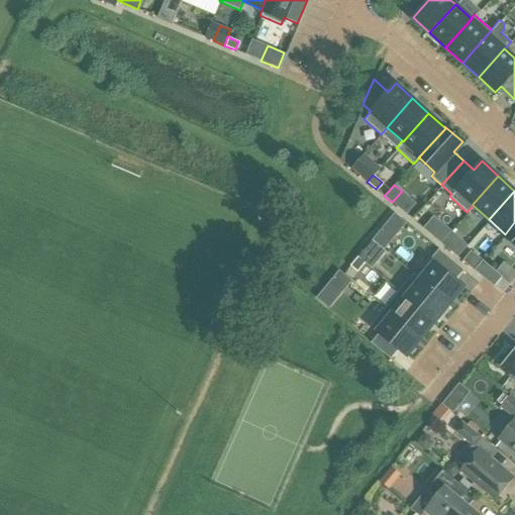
[(396,231),(403,222),(392,213),(385,222),(396,231)]
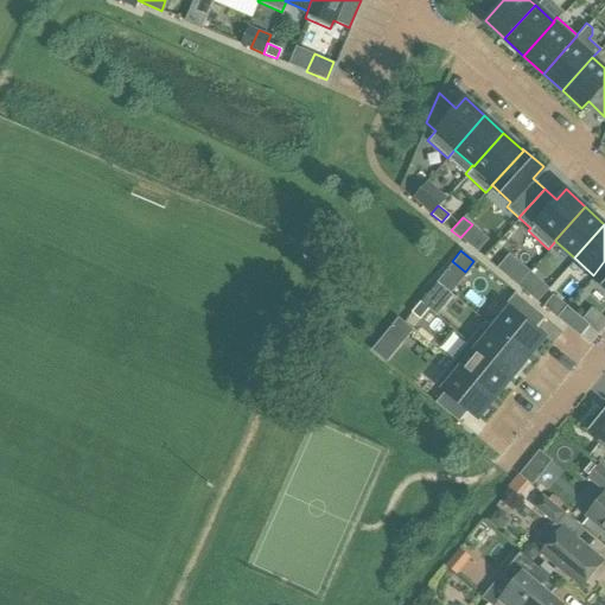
[(604,261),(593,275),(592,274),(591,275),(604,287),(604,261)]
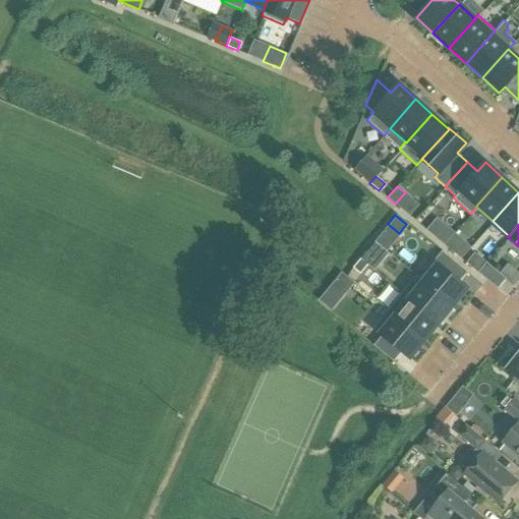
[(464,241),(454,253),(460,258),(470,246),(464,241)]
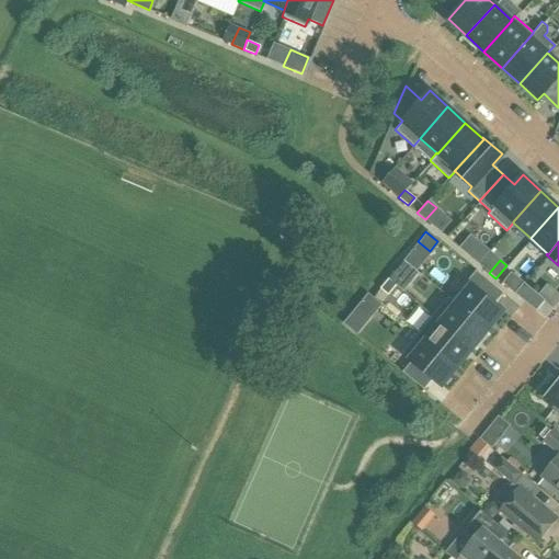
[(395,284),(402,274),(395,269),(387,277),(395,284)]
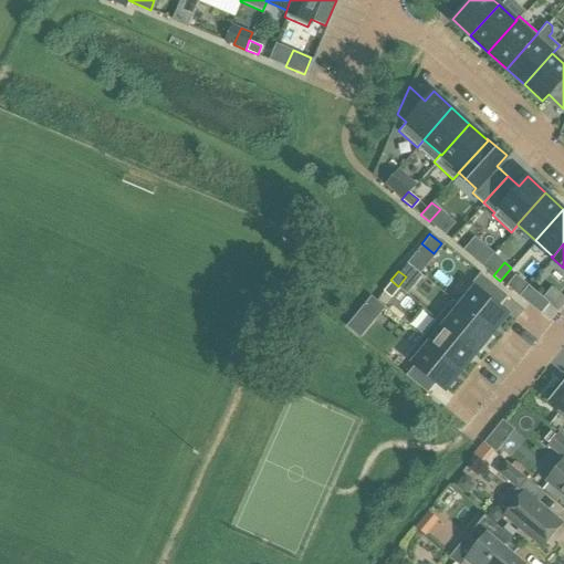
[(507,295),(479,272),(455,302),(491,332),(507,313),(498,305),(507,295)]
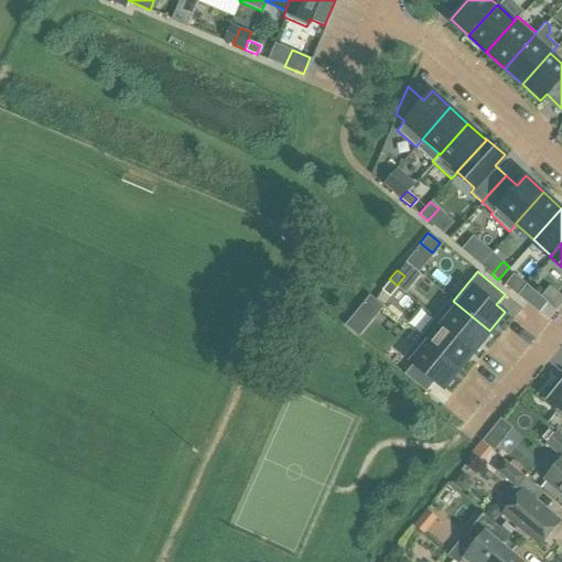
[(525,283),(512,272),(504,283),(516,294),(525,283)]
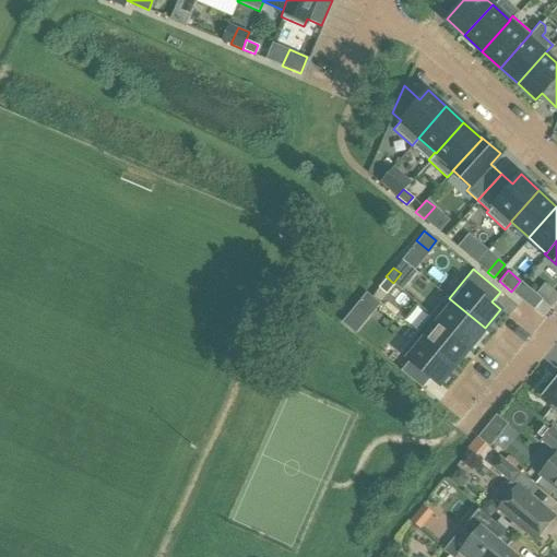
[(386,293),(393,283),(386,276),(377,286),(386,293)]
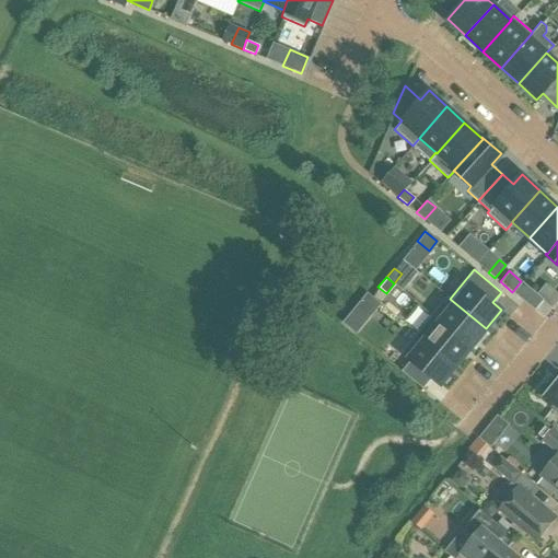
[(543,299),(521,281),(512,292),(534,310),(543,299)]
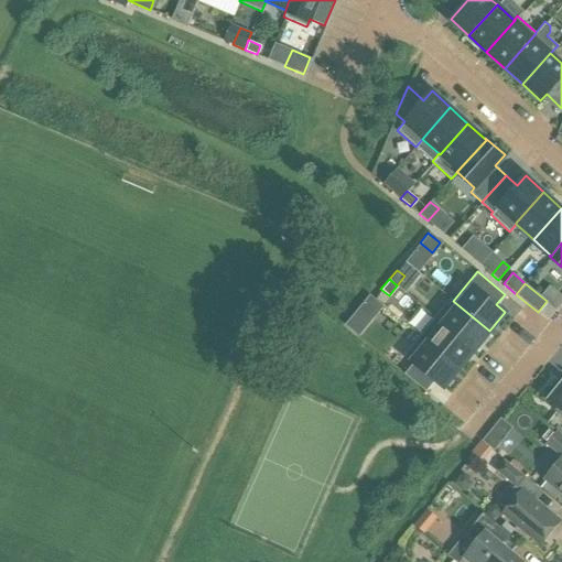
[(453,301),(450,296),(433,316),(474,349),(489,331),(453,301)]
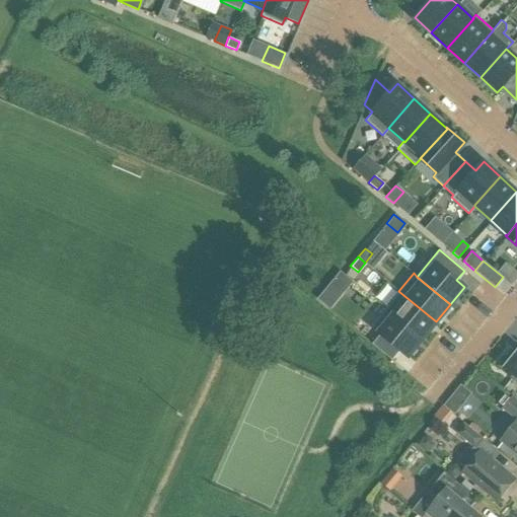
[(436,321),(398,291),(384,308),(422,339),(436,321)]
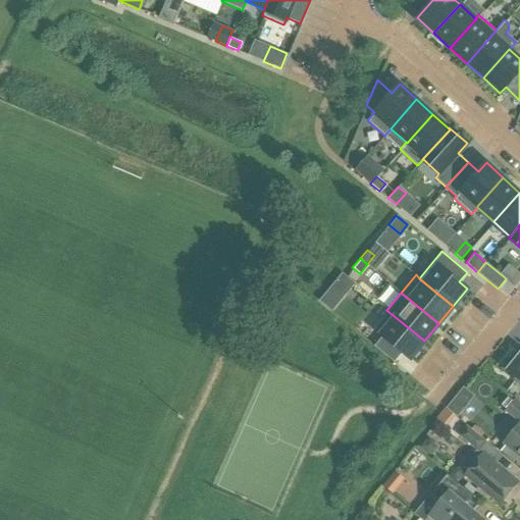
[(424,341),(386,310),(372,327),(381,334),(373,345),(394,361),(402,351),(410,358),(424,341)]
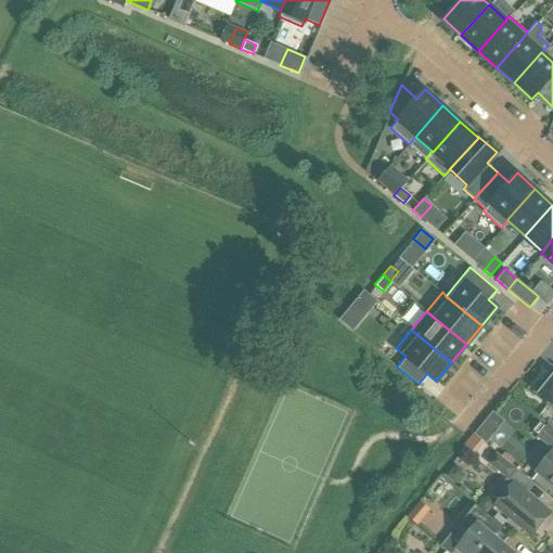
[(552,374),(539,393),(547,399),(543,402),(552,410),(552,374)]
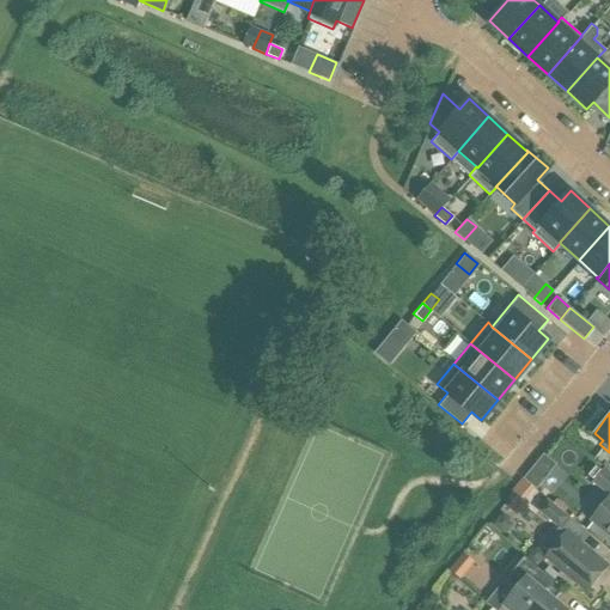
[(525,473),(522,476),(532,485),(534,487),(543,475),(531,465),(525,473)]
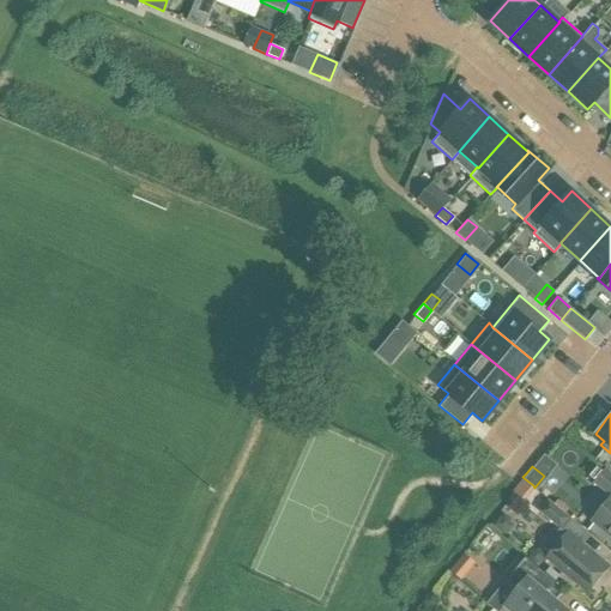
[(610,495),(592,518),(610,533),(610,472),(604,467),(593,481),(610,495)]
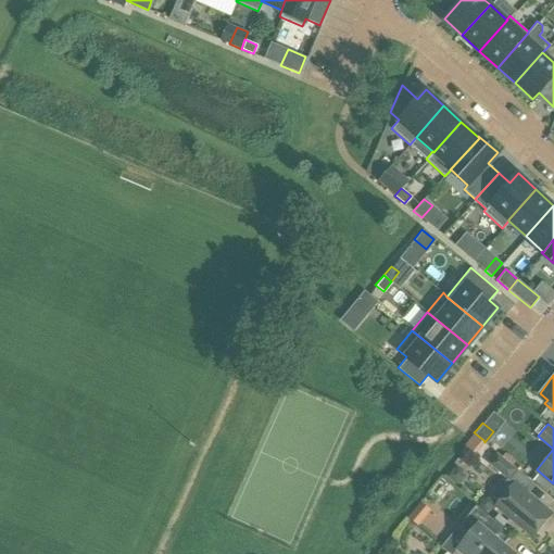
[(495,451),(487,462),(507,478),(516,467),(495,451)]
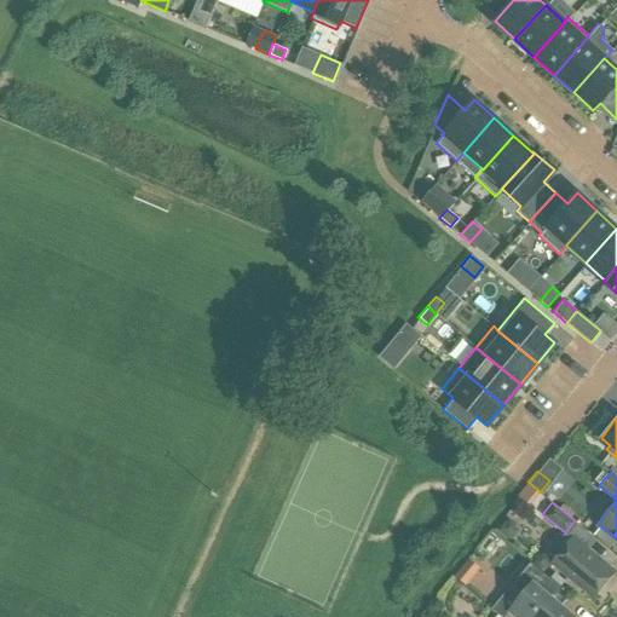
[(507,537),(513,531),(512,523),(506,518),(496,529),(507,537)]
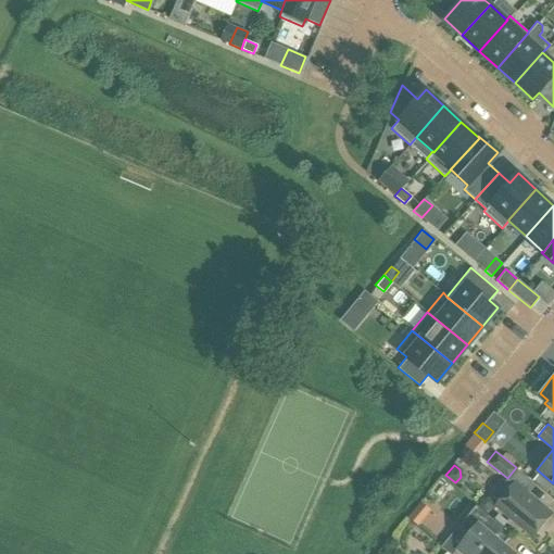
[(505,491),(494,504),(531,534),(551,511),(527,492),(514,480),(512,482),(507,478),(500,487),(505,491)]
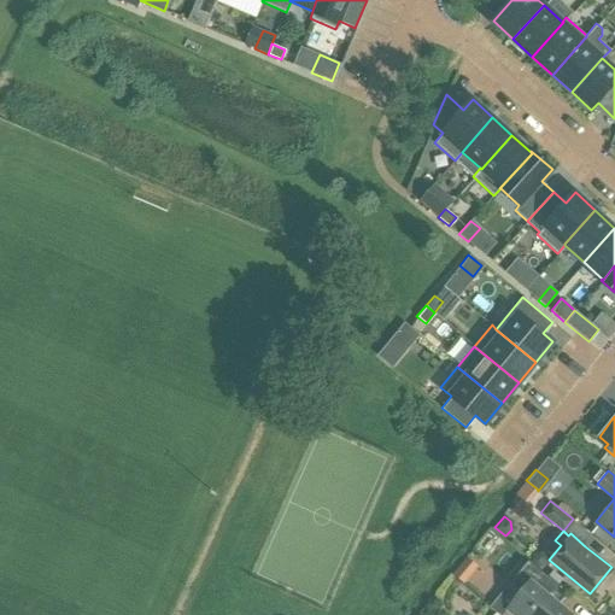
[(475,564),(464,555),(450,572),(462,581),(475,564)]
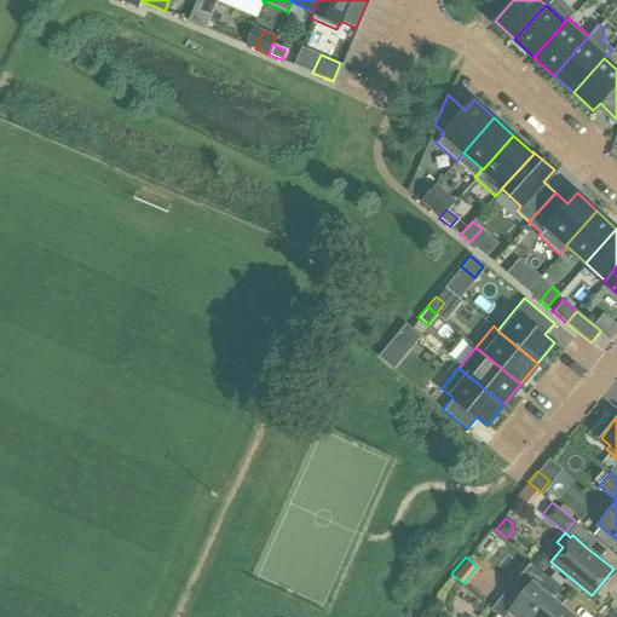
[(509,582),(490,605),(503,615),(508,609),(519,616),(570,616),(572,613),(560,604),(551,595),(560,583),(530,558),(509,582)]
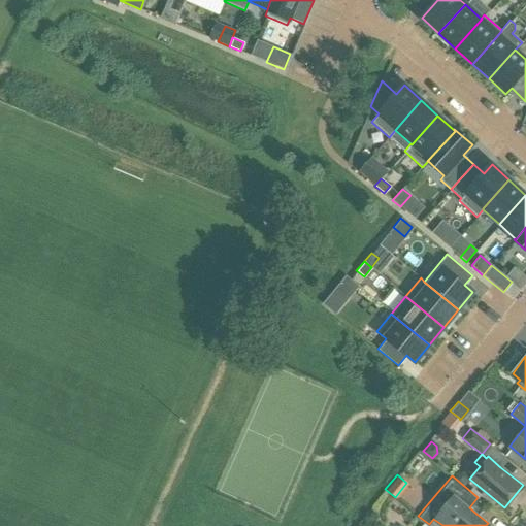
[(405,495),(398,504),(413,517),(420,507),(405,495)]
